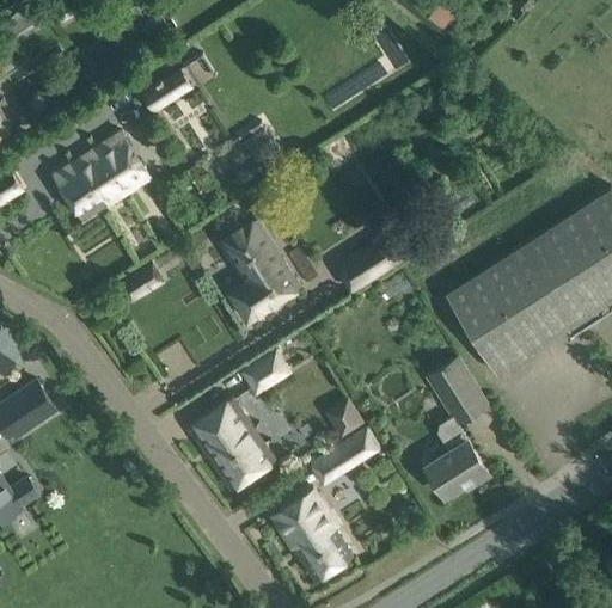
[(63,17),(89,0),(55,0),(54,1),(63,17)]
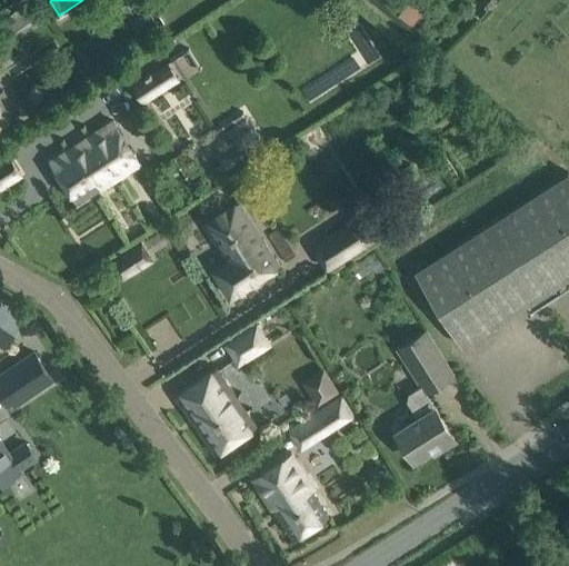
[(412,30),(426,13),(412,2),(399,19),(412,30)]
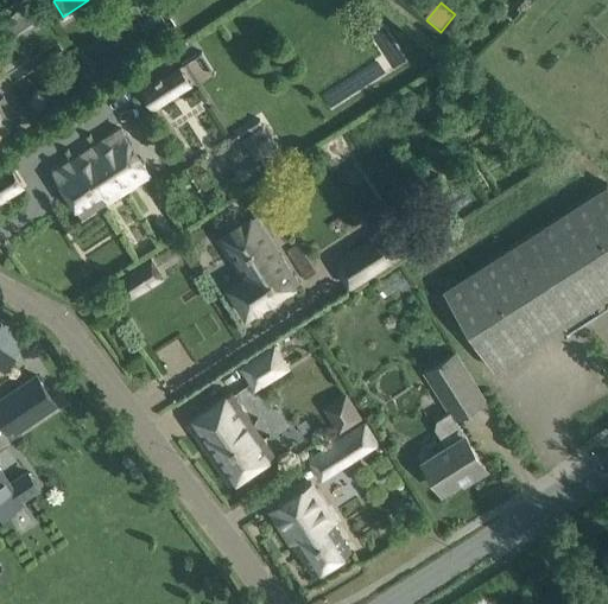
[(162,57),(158,52),(144,61),(147,67),(162,57)]
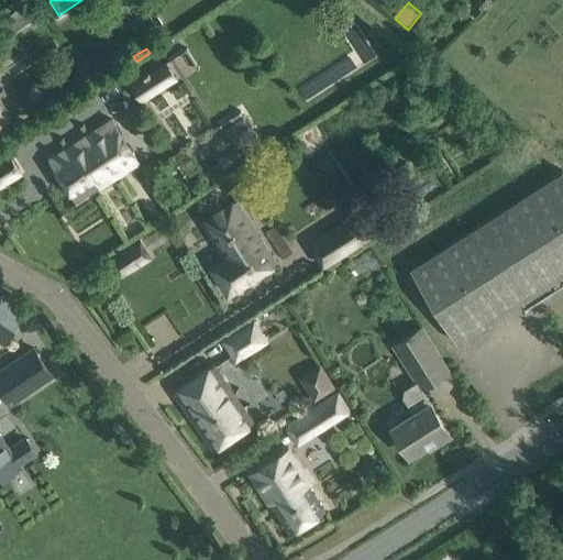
[(166,63),(130,86),(142,106),(179,81),(166,63)]
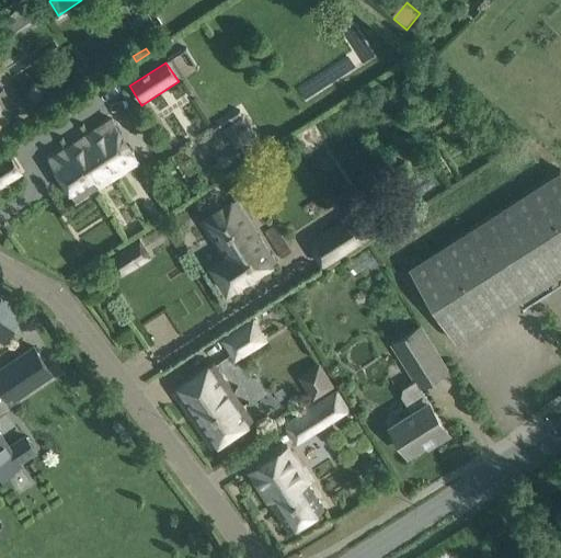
[(243,117),(224,131),(237,150),(241,147),(243,151),(259,141),(256,138),(243,117)]
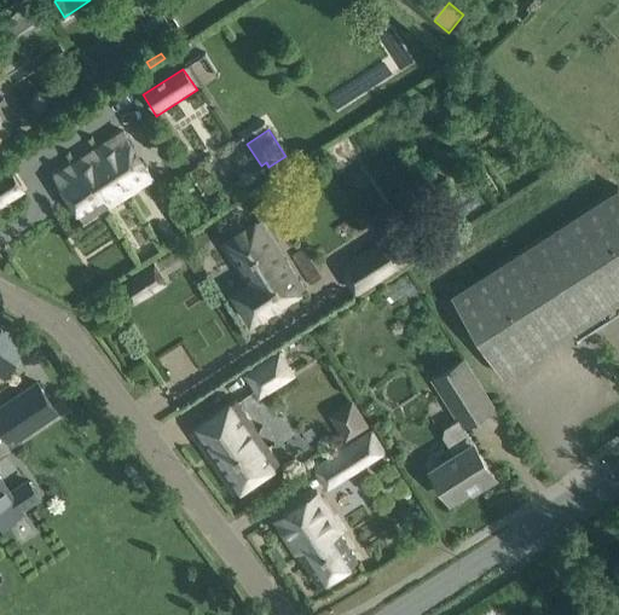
[(154,180),(123,134),(56,179),(85,224),(154,180)]
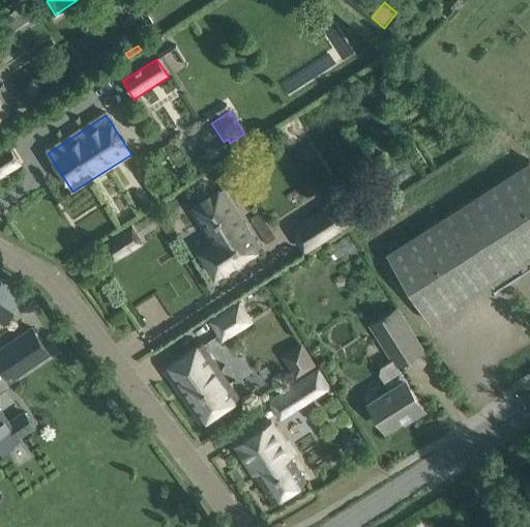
[(0,178),(21,166),(9,148),(0,153),(0,178)]
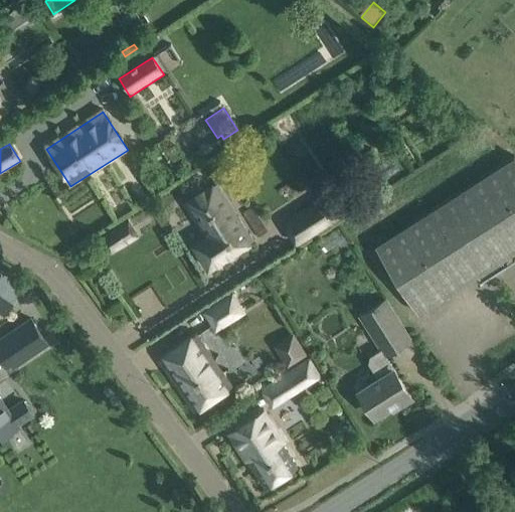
[(446,203),(489,271),(514,253),(514,158),(446,203)]
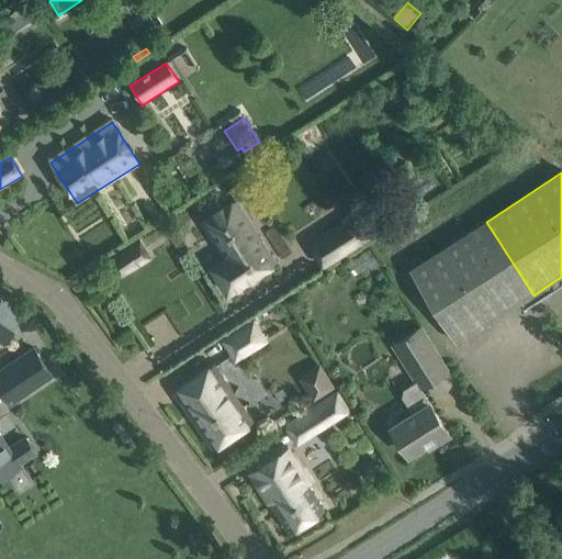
[(202,224),(225,261),(212,269),(228,295),(277,265),(237,202),(202,224)]
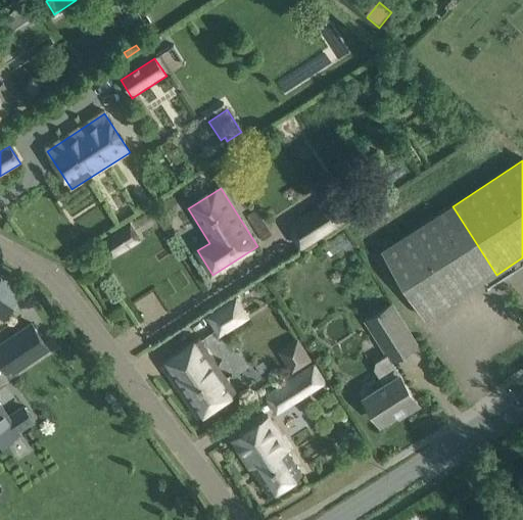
[(301,248),(343,221),(330,201),(292,226),(293,233),(301,248)]
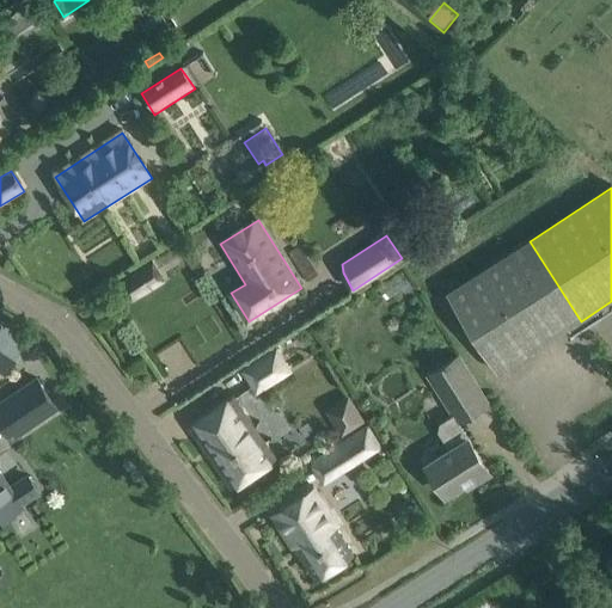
[(447,294),(499,374),(581,321),(530,241),(447,294)]
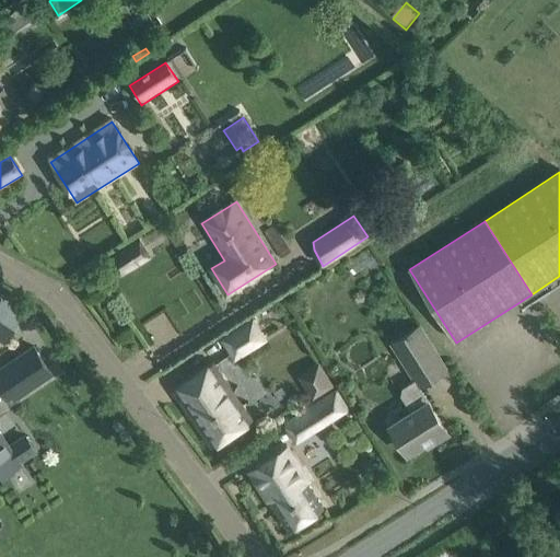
[(121,277),(137,267),(151,257),(141,242),(127,252),(112,262),(121,277)]
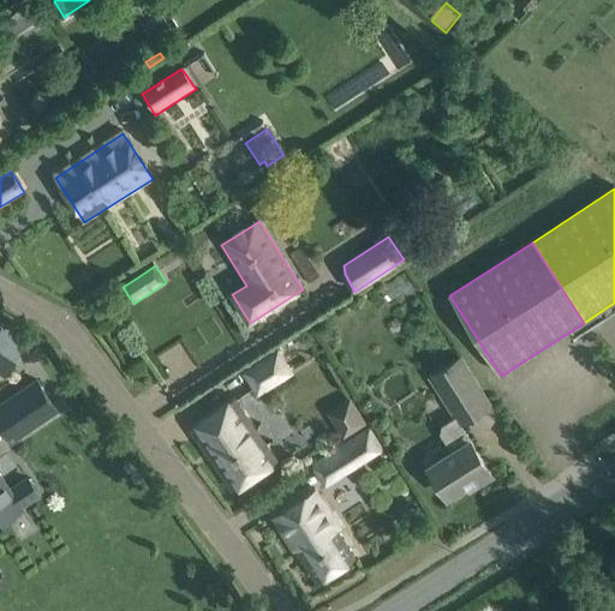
[(0,325),(0,349),(18,363),(30,346),(0,325)]
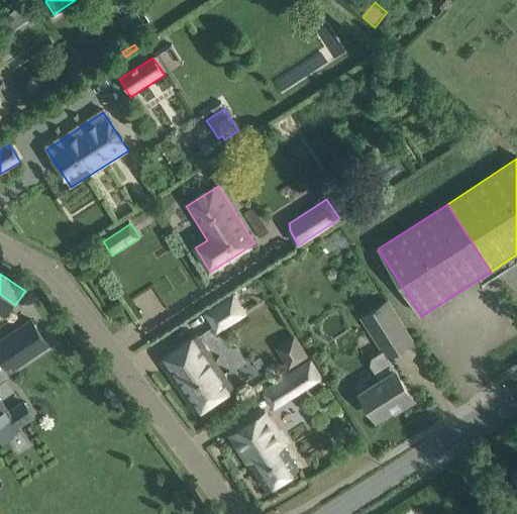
[(234,294),(204,314),(217,335),(248,315),(234,294)]
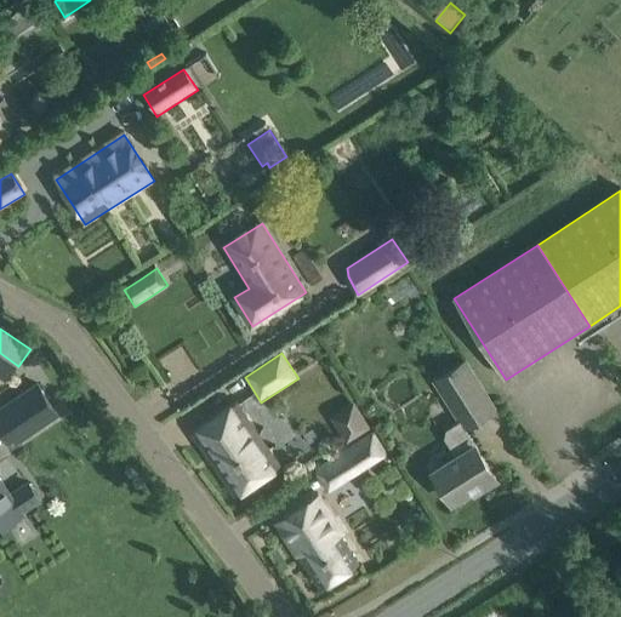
[(434,474),(440,483),(453,503),(479,487),(482,491),(497,481),(476,447),(467,432),(499,411),(467,360),(433,382),(460,424),(448,432),(445,440),(457,460),(434,474)]
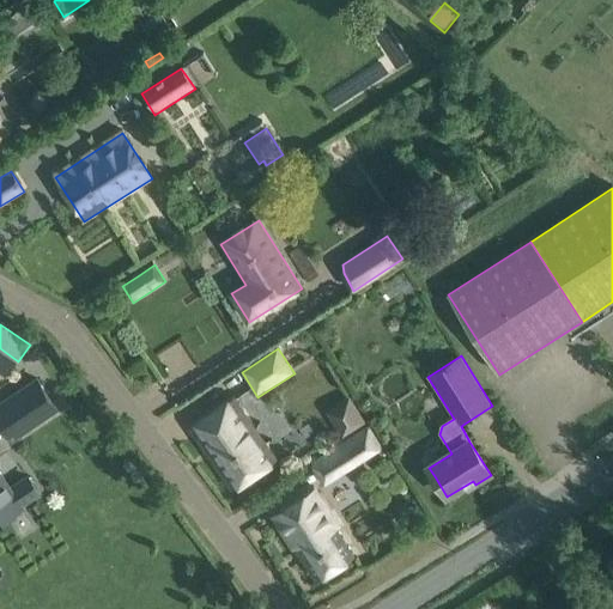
[(58,410),(38,382),(0,407),(0,424),(12,442),(58,410)]
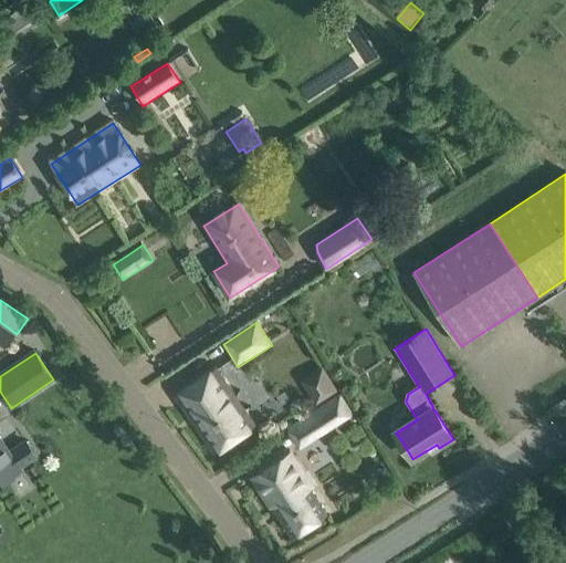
[(327,368),(304,378),(316,405),(339,394),(327,368)]
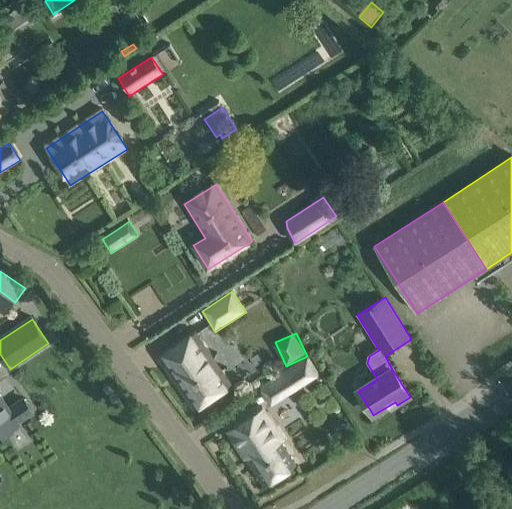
[(195,411),(231,386),(195,334),(159,359),(195,411)]
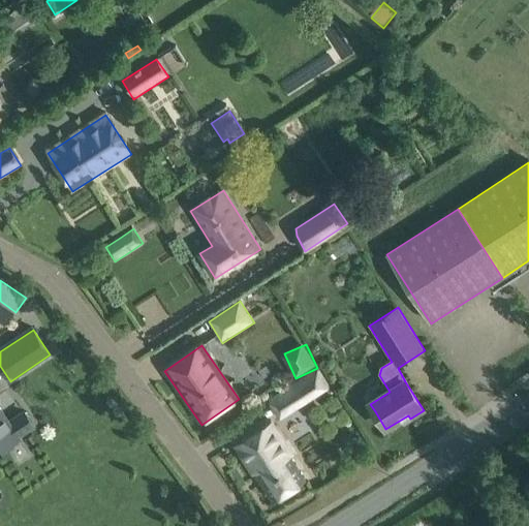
[(319,369),(269,402),(281,421),(332,388),(319,369)]
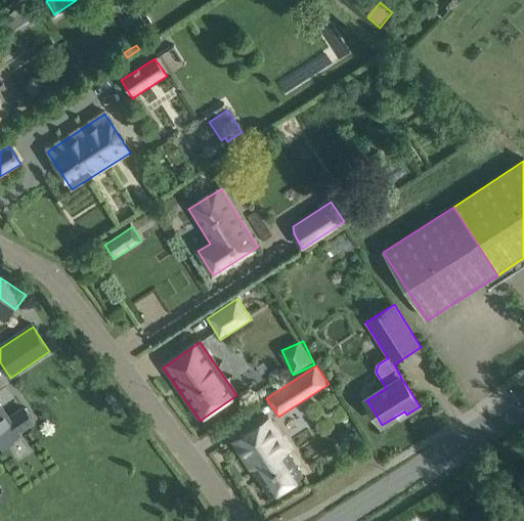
[(0,405),(0,446),(18,434),(33,424),(24,410),(9,420),(0,405)]
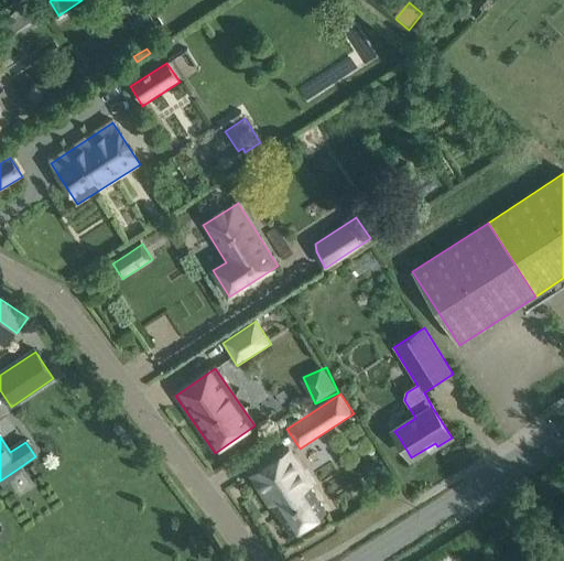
[(288,453),(251,476),(271,507),(273,506),(292,535),(326,514),(288,453)]
